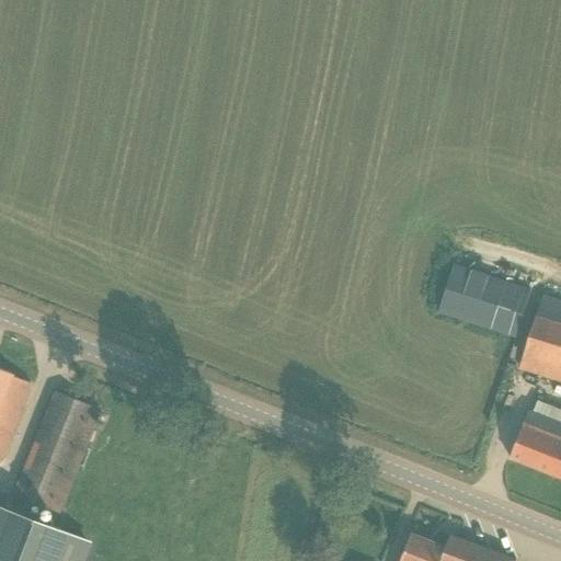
[(514,339),(530,289),(453,263),(436,313),(514,339)]
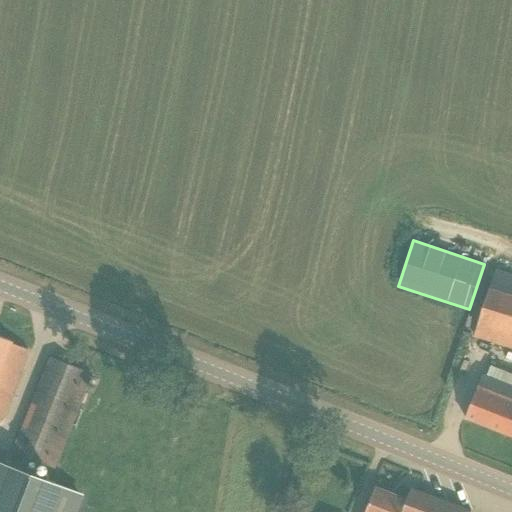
[(511,274),(496,269),(480,317),(474,336),(508,347),(503,362),(511,365),(511,274)]
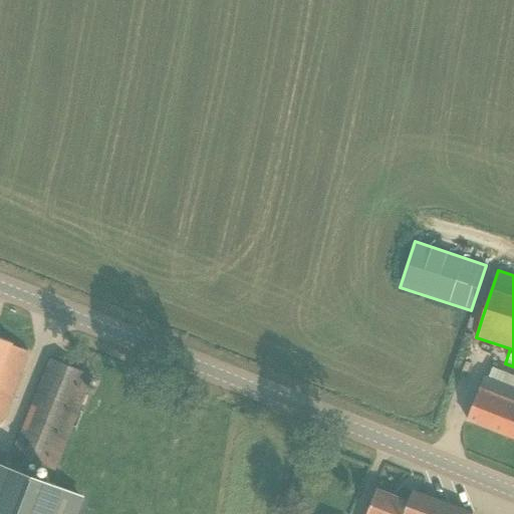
[(0,421),(27,352),(10,344),(10,343),(0,338),(0,421)]
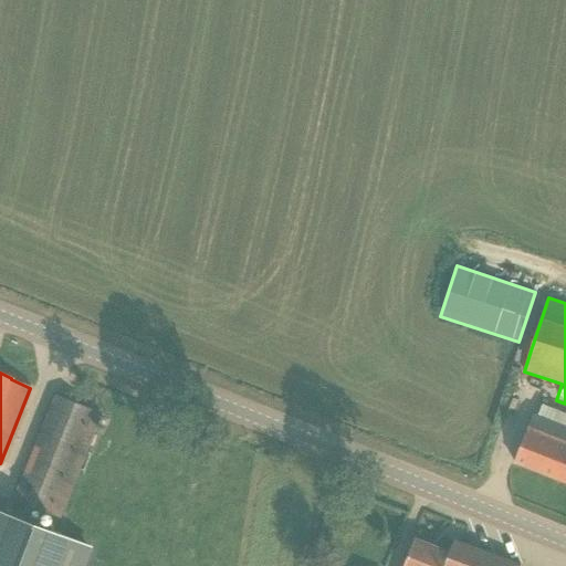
[(54,395),(46,416),(12,499),(58,517),(100,413),(54,395)]
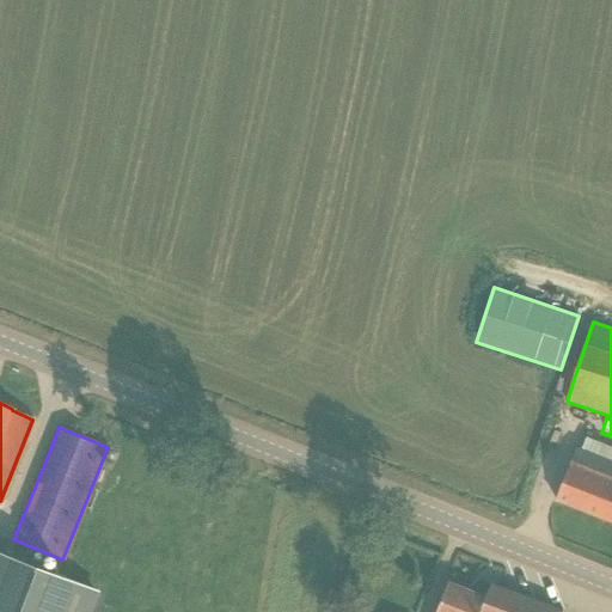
[(556,501),(599,518),(611,522),(611,463),(576,448),(556,501)]
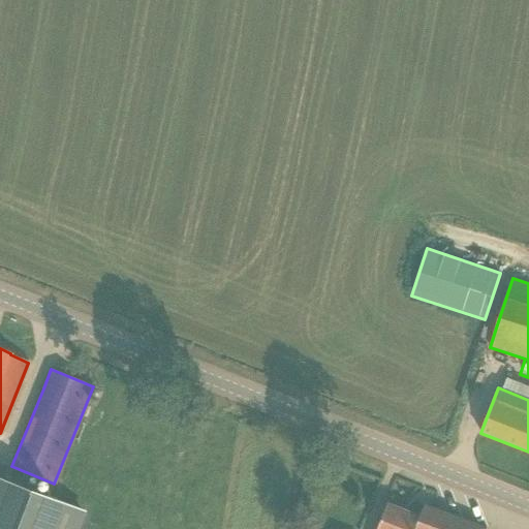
[(0,528),(78,528),(85,511),(0,478),(0,528)]
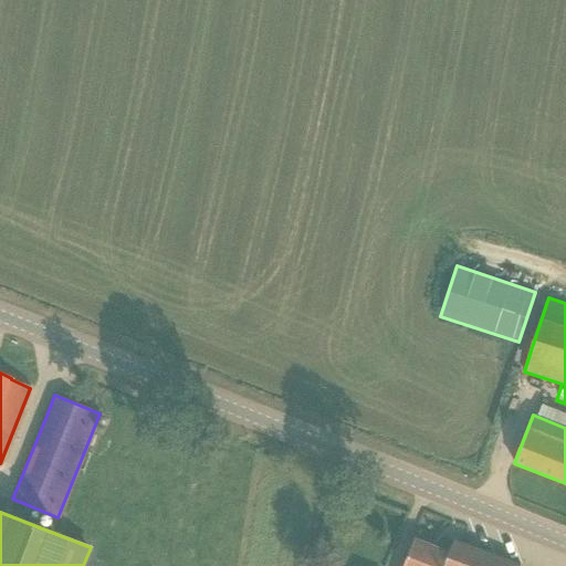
[(415,538),(404,565),(520,565),(521,565),(454,541),(450,553),(415,538)]
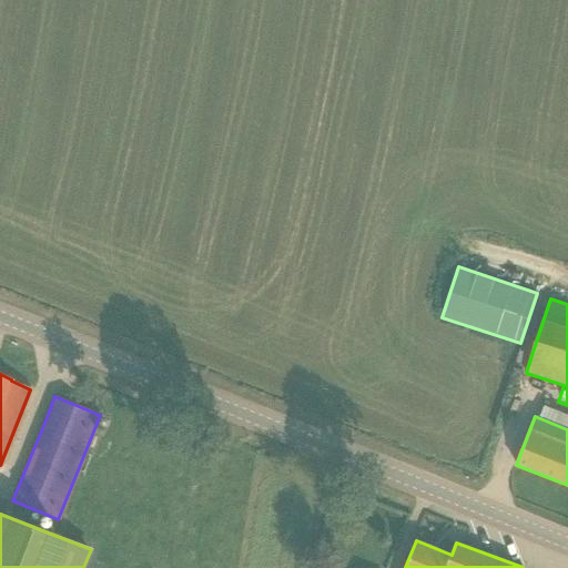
All buildings are outlined.
